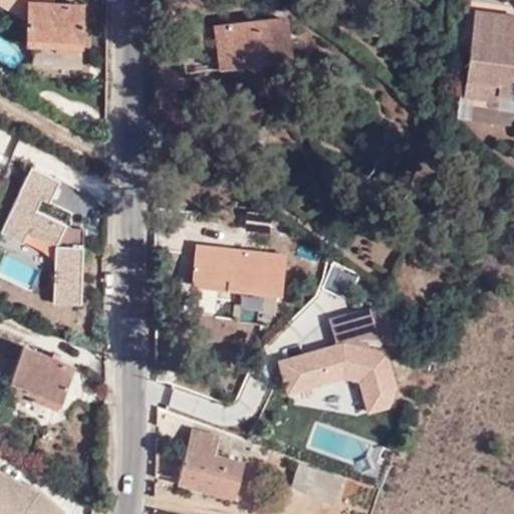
[(80,3),(31,0),(27,0),(25,40),(78,44),(80,3)]
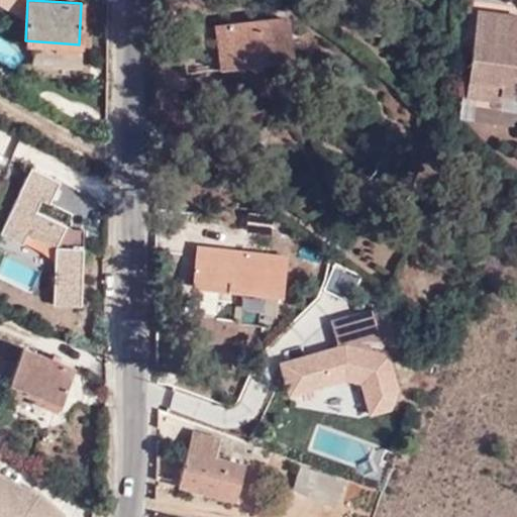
[(496,6),(477,4),(467,81),(497,84),(496,93),(516,95),(516,14),(495,11),(496,6)]
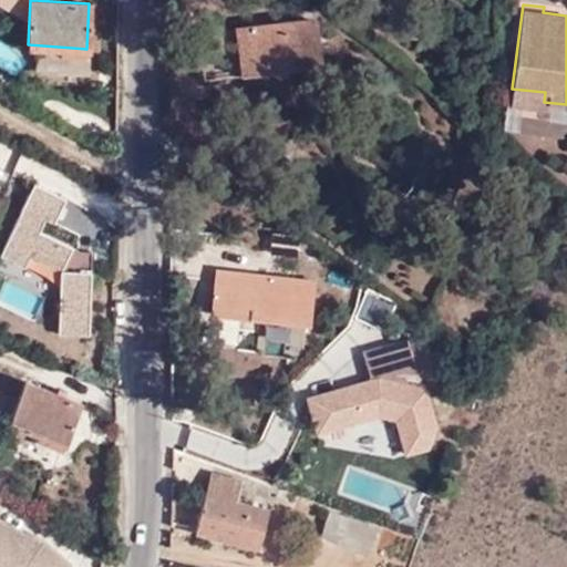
[(284,21),(289,68),(319,64),(313,18),(284,21)]
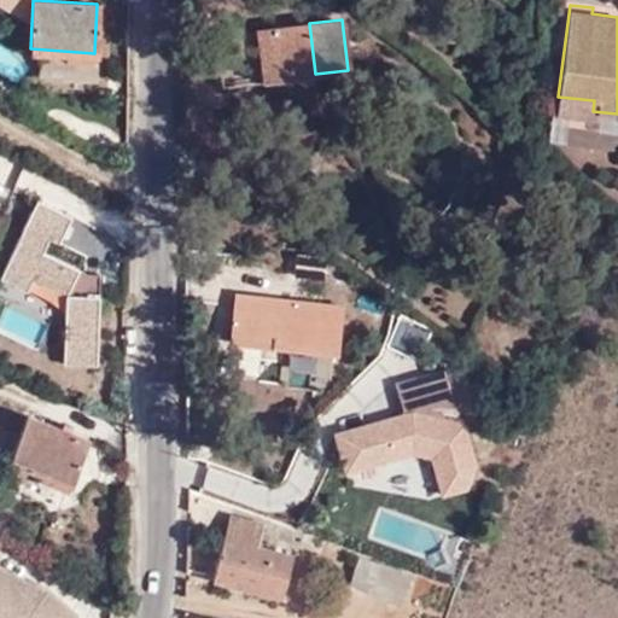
[(257,52),(261,81),(315,74),(309,23),(216,33),(217,56),(257,52)]
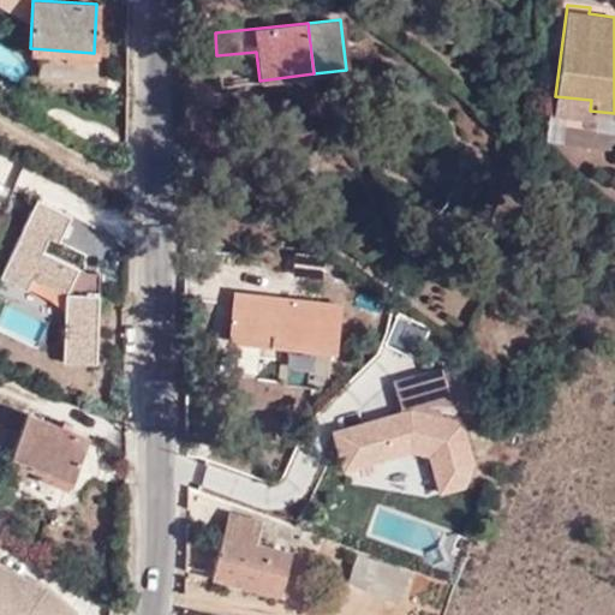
[(63,364),(100,364),(99,272),(25,242),(61,242),(73,213),(35,197),(10,257),(10,314),(6,322),(33,334),(42,334),(42,311),(43,309),(61,316),(63,364)]
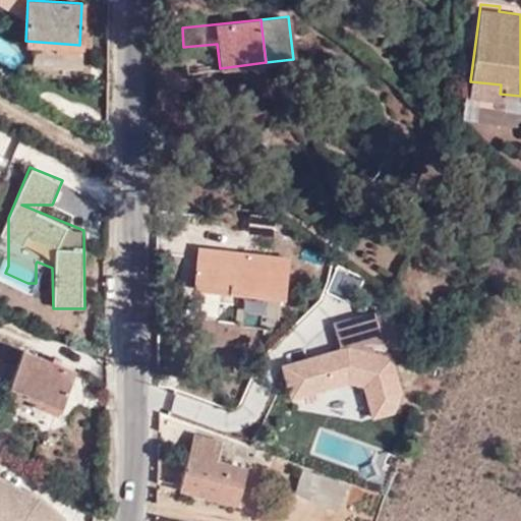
[(197,247),(194,283),(284,294),(288,259),(197,247)]
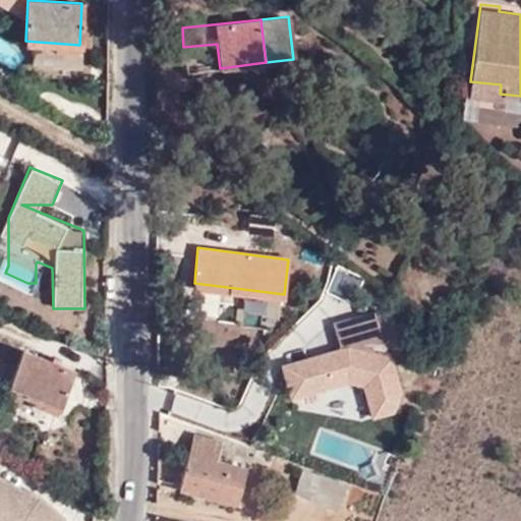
[(284,294),(194,283),(193,287),(283,299),(284,294)]
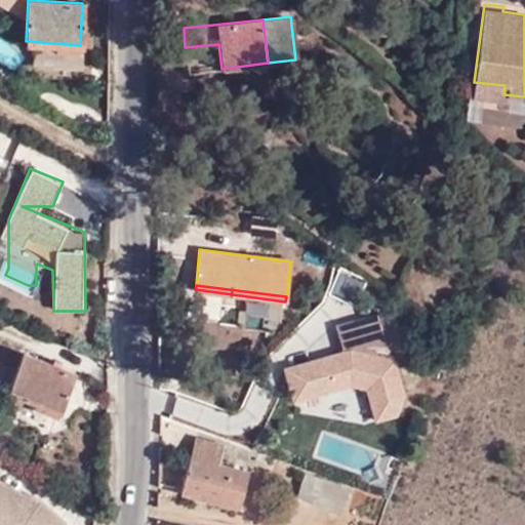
[(344,349),(282,364),(292,401),(362,382),(372,421),(408,412),(381,312),(336,323),(344,349)]
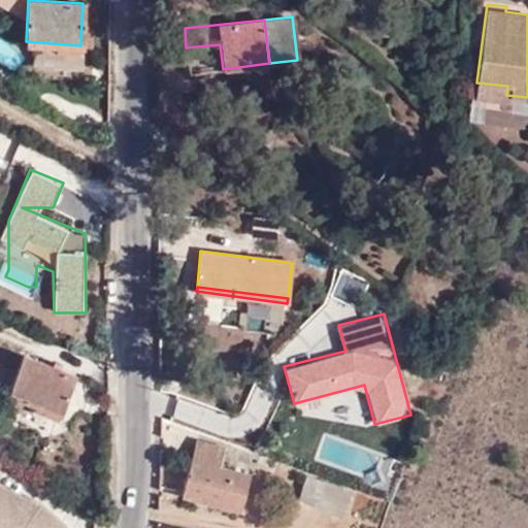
[(17,370),(0,363),(0,391),(1,390),(7,393),(29,401),(61,415),(76,376),(24,355),(17,370)]
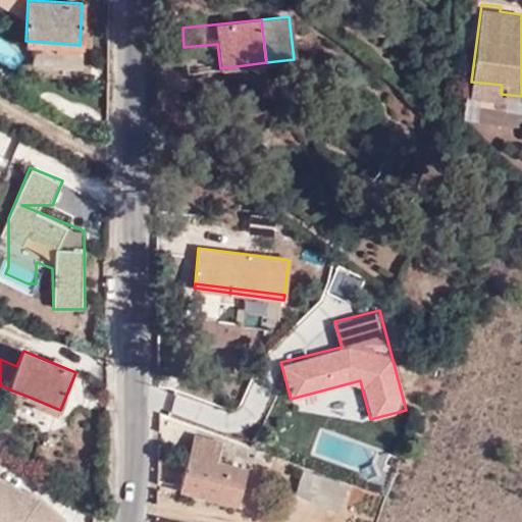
[(23,410),(29,397),(7,388),(4,398),(3,401),(23,410)]
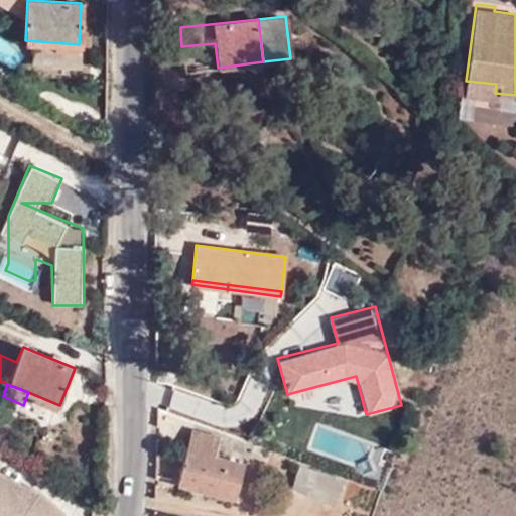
[(203,481),(201,489),(233,498),(241,464),(215,457),(219,436),(191,429),(180,474),(203,481)]
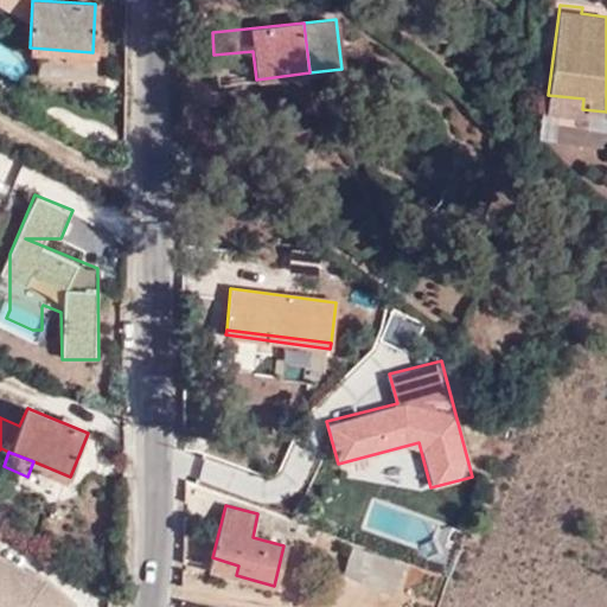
[(372,553),(352,545),(344,573),(363,580),(372,553)]
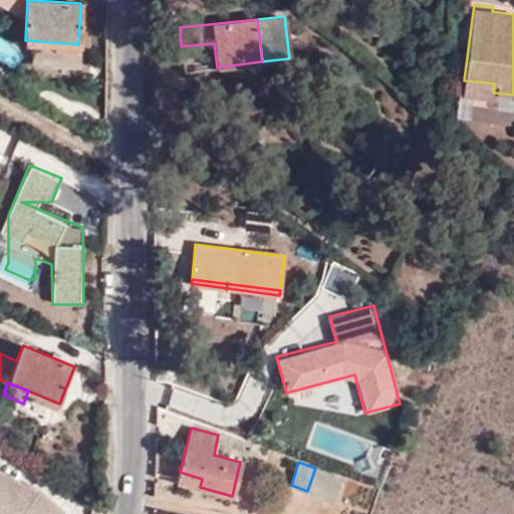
[(178,481),(200,487),(202,479),(180,472),(178,481)]
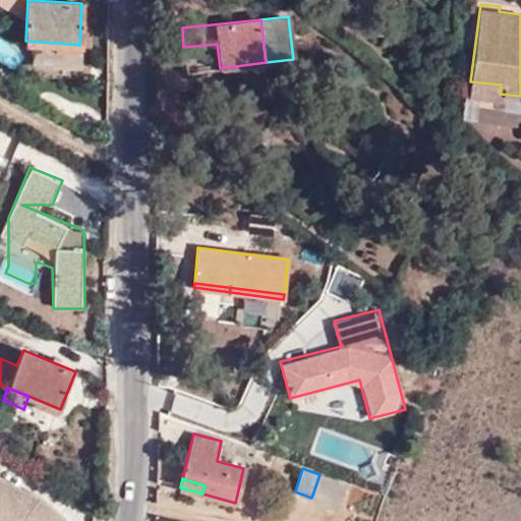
[(38,501),(0,481),(0,520),(58,520),(60,520),(38,501)]
